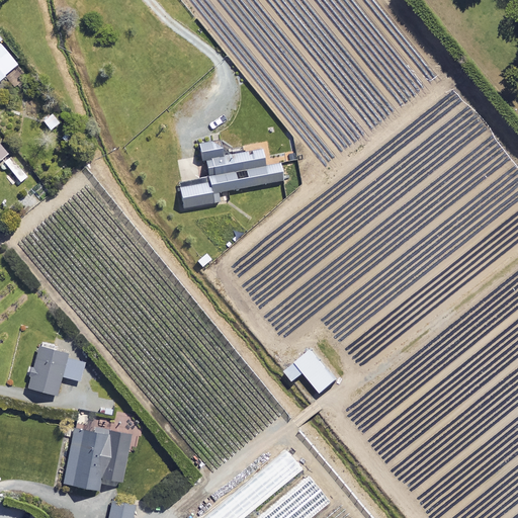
[(0,81),(18,67),(0,46),(0,45),(0,81)]
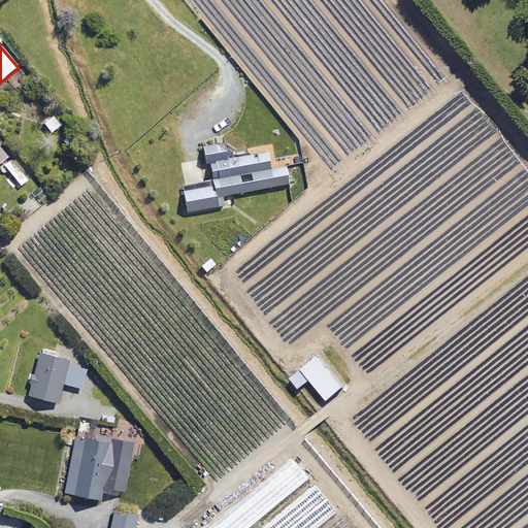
[(61,128),(54,118),(44,124),(51,134),(61,128)]
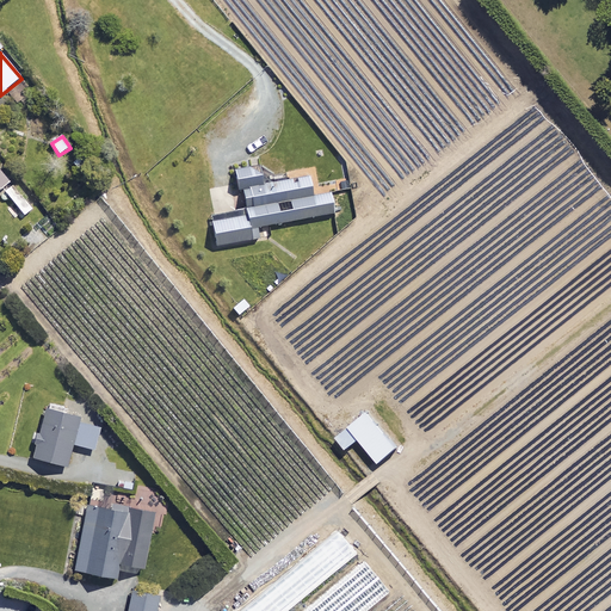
[(271,226),(334,215),(331,193),(349,190),(346,179),(310,185),(309,176),(264,184),(259,160),(229,165),(233,183),(215,186),(207,187),(217,247),(259,239),(257,228),(271,226)]
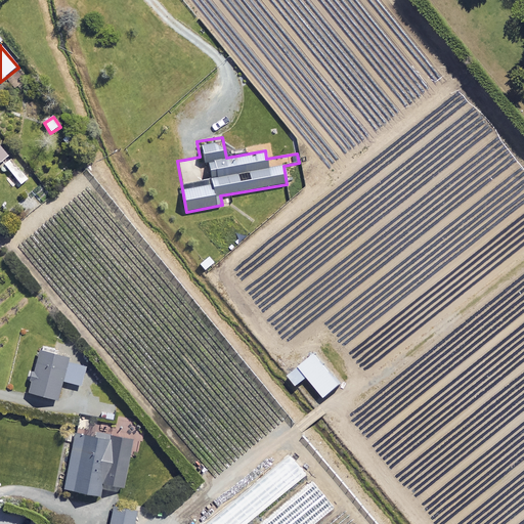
[(28,179),(11,159),(4,164),(20,185),(28,179)]
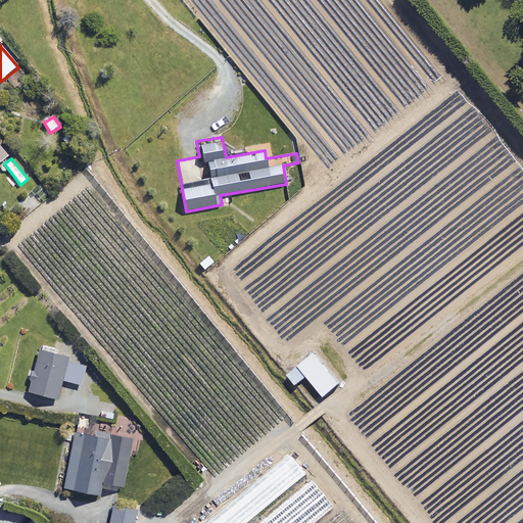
[(68,359),(40,351),(30,393),(57,400),(62,381),(81,386),(86,368),(67,364),(68,359)]
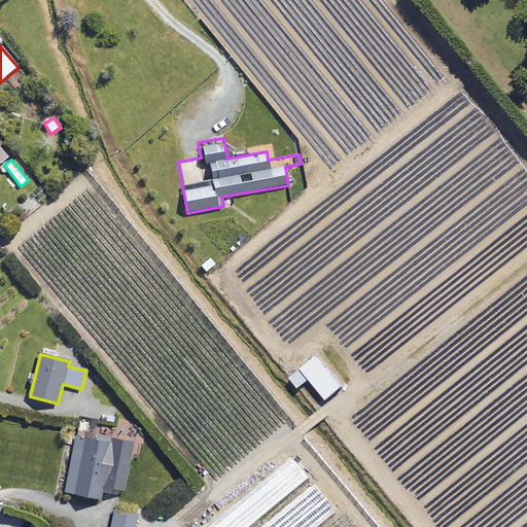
[(344,388),(318,357),(291,379),(300,389),(311,380),(327,400),(344,388)]
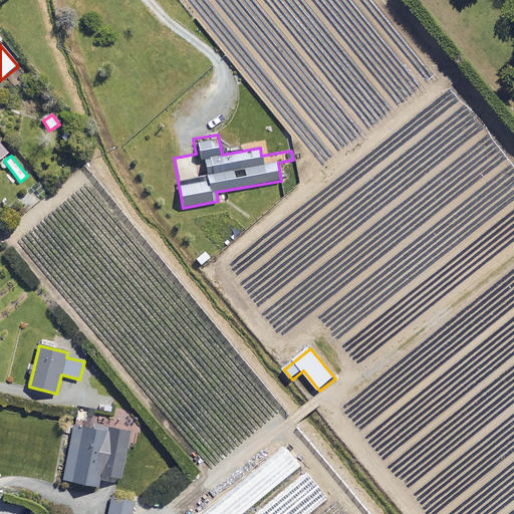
[(88,411),(78,409),(77,421),(86,423),(88,411)]
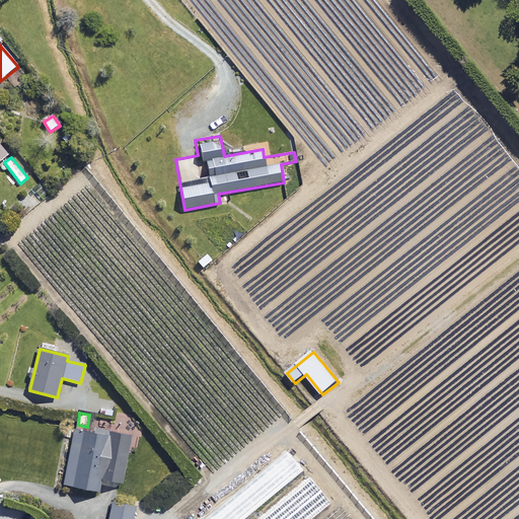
[(92,435),(74,431),(64,486),(99,492),(101,479),(123,484),(131,437),(93,430),(92,435)]
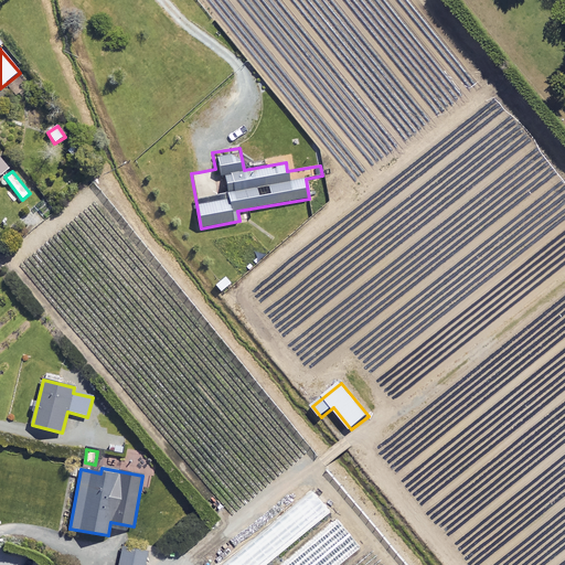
[(265,564),(329,512),(310,490),(220,564),(265,564)]
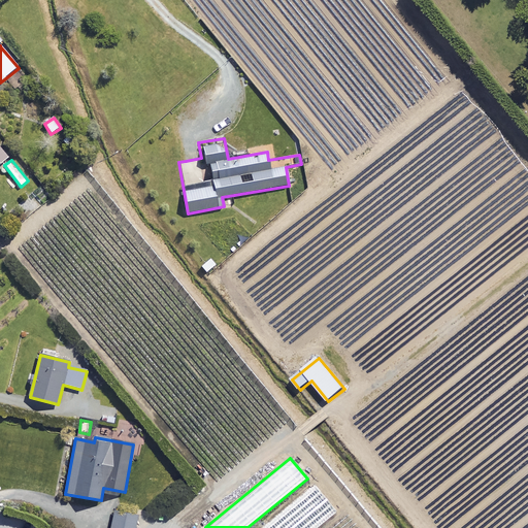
[(312,527),(335,510),(315,486),(263,527),(312,527)]
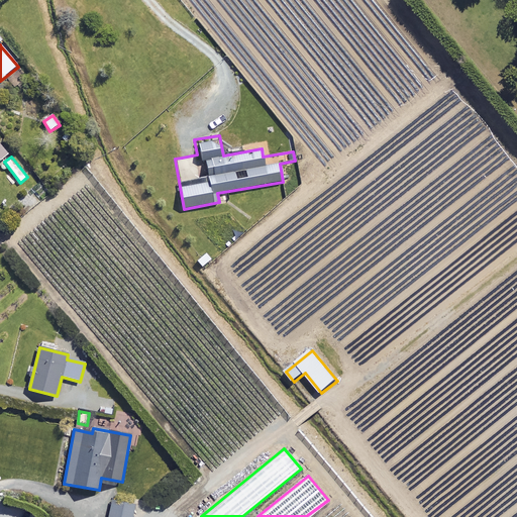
[(108,516),(132,516),(134,505),(111,501),(108,516)]
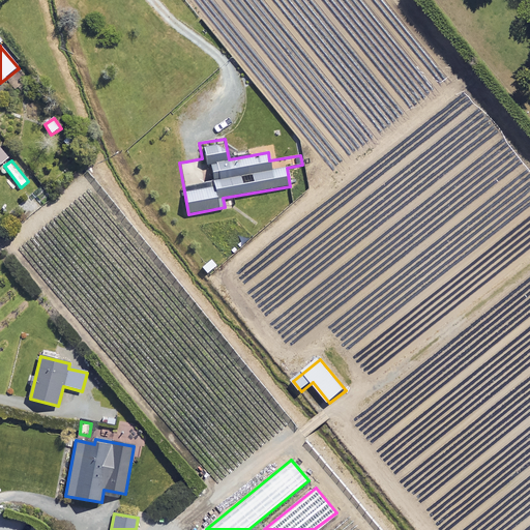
All buildings are outlined.
